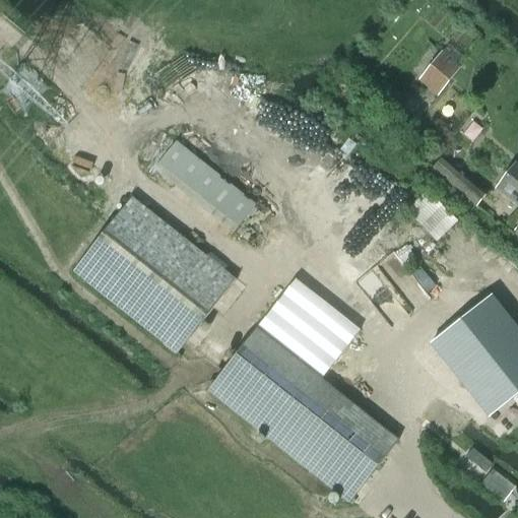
[(440,50),(417,77),(436,92),(459,65),(454,61),(459,55),(445,44),(440,50)]
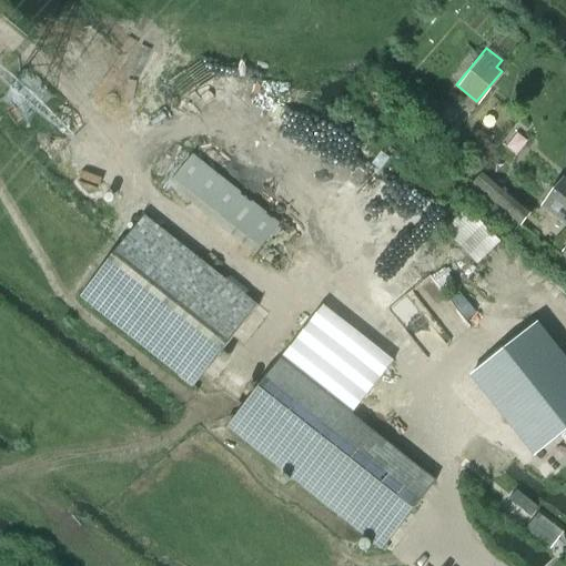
[(165,184),(254,252),(279,220),(191,152),(165,184)]
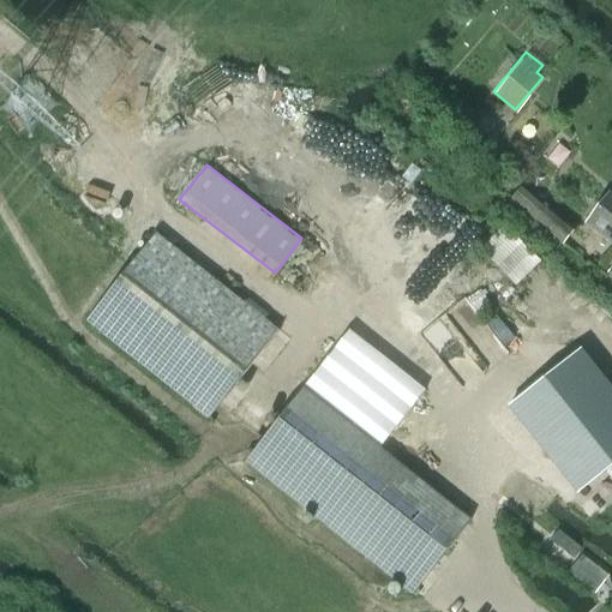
[(563,240),(570,231),(519,187),(511,196),(563,240)]
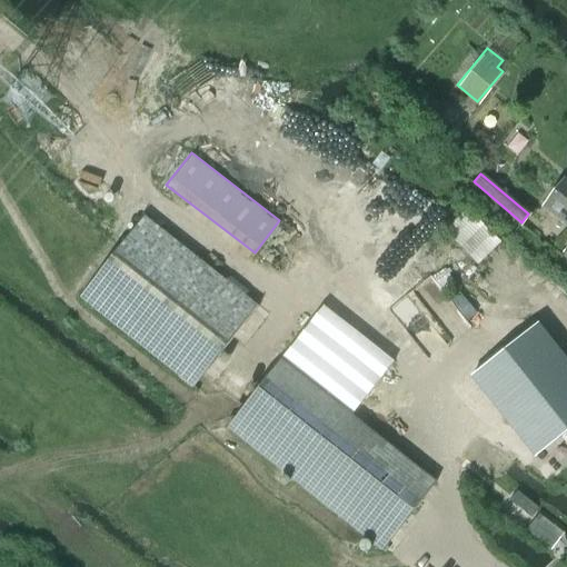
[(566,181),(561,178),(540,206),(566,226),(566,181)]
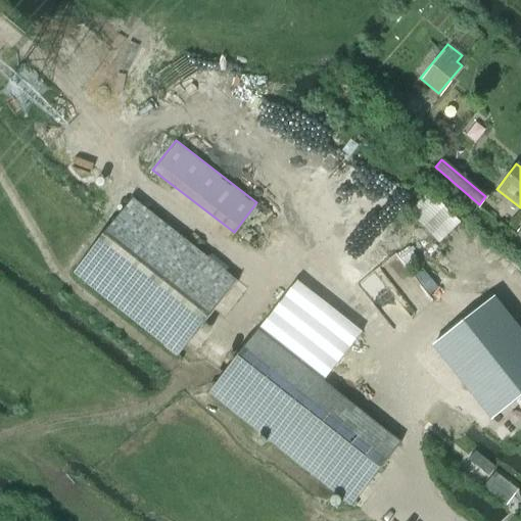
[(426,190),(407,212),(423,227),(442,205),(426,190)]
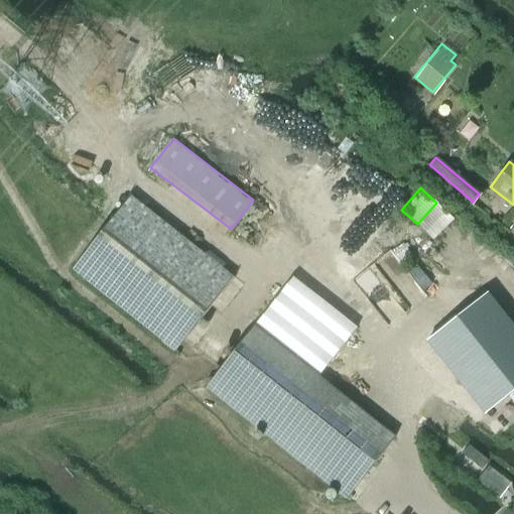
[(174,351),(233,277),(130,196),(72,269),(174,351)]
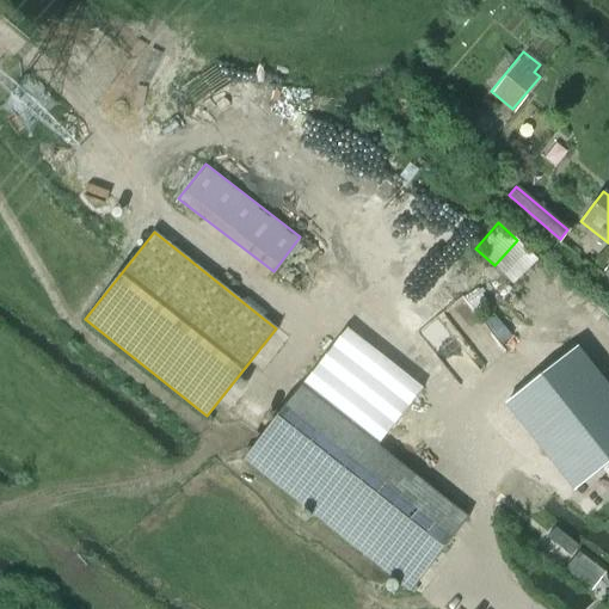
[(608,478),(608,387),(573,342),(528,377),(560,418),(535,437),(574,488),(601,468),(608,478)]
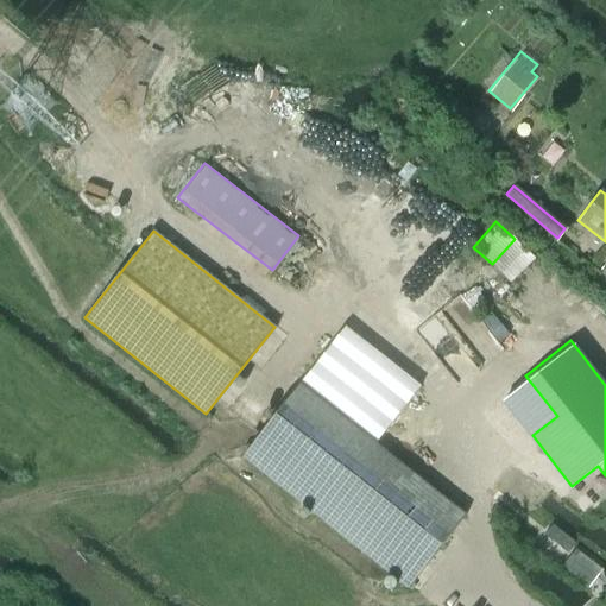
[(242,455),(409,586),(465,515),(300,384),(242,455)]
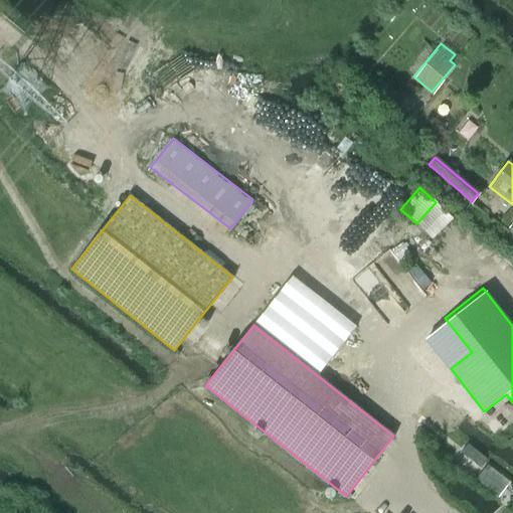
[(466,442),(459,451),(478,466),(485,458),(466,442)]
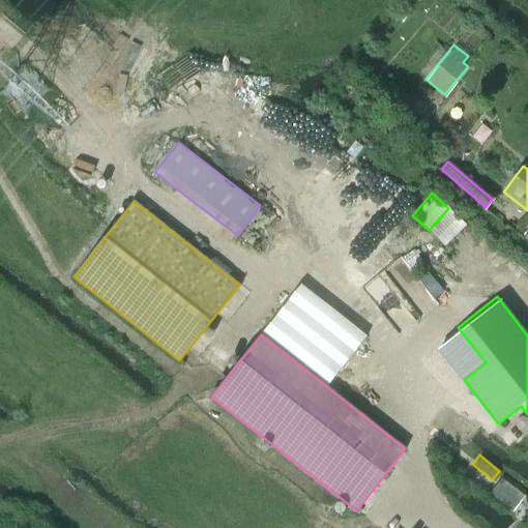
[(501,475),(487,493),(510,511),(524,494),(501,475)]
